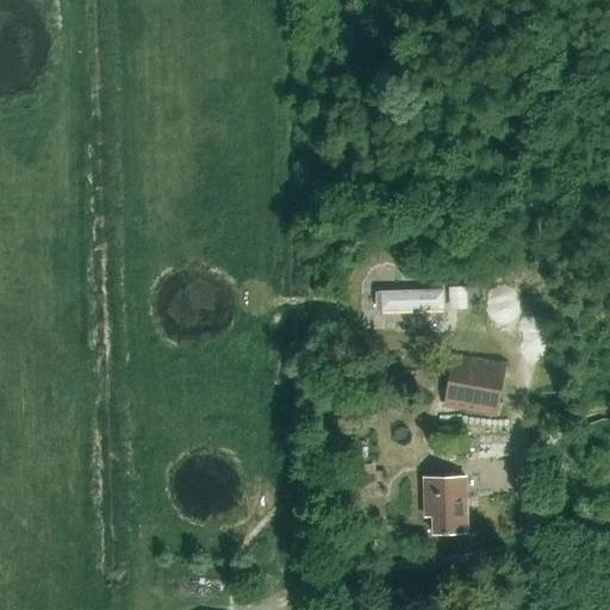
[(466,309),(466,286),(447,287),(448,310),(466,309)]
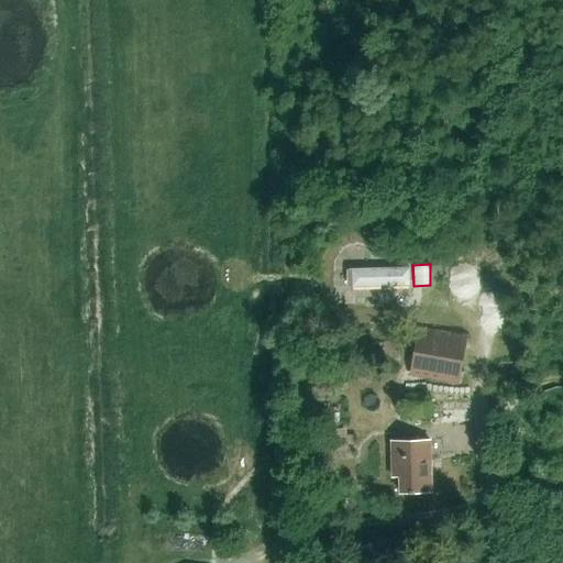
[(408,266),(348,268),(349,287),(409,285),(408,266)]
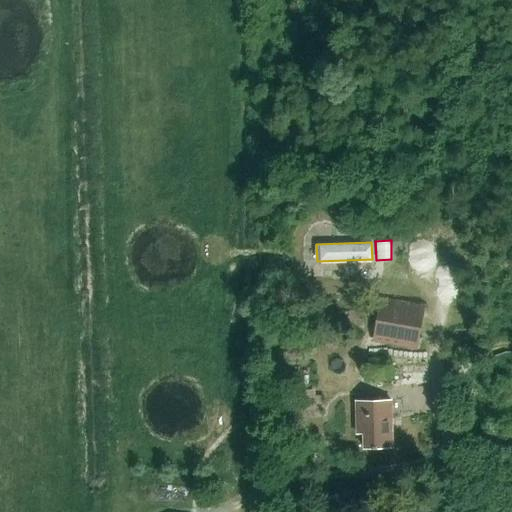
[(416,349),(424,305),(380,296),(371,341),(416,349)]
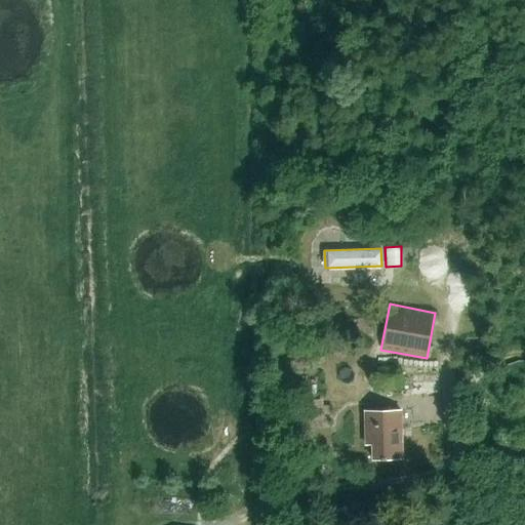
[(374,458),(402,458),(401,410),(366,411),(367,443),(374,443),(374,458)]
